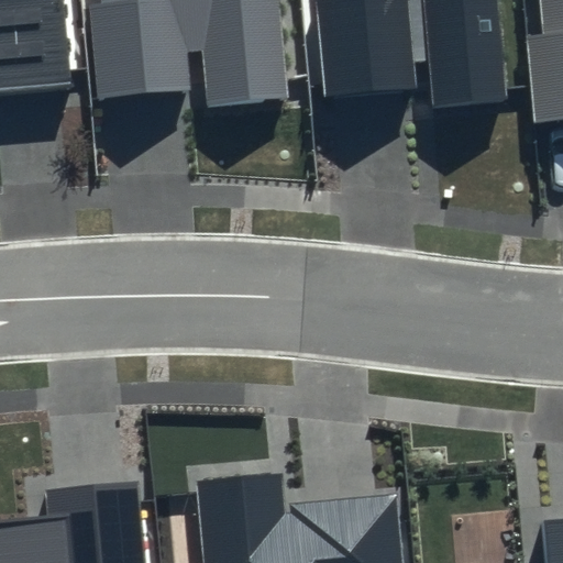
[(0,0),(0,96),(69,90),(61,0),(0,0)]
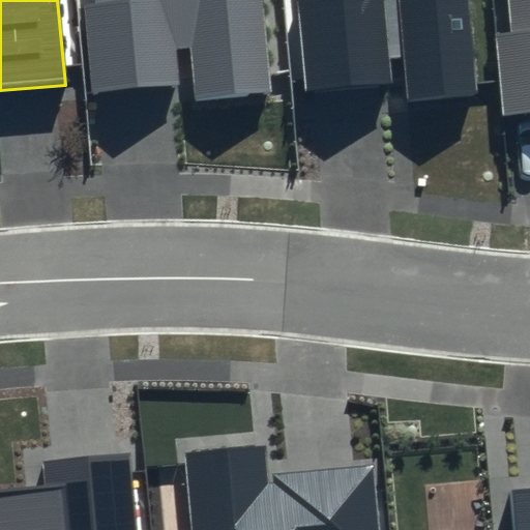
[(264,0),(96,0),(97,5),(86,7),(95,94),(179,86),(176,51),(188,50),(193,100),(273,92),(264,0)]
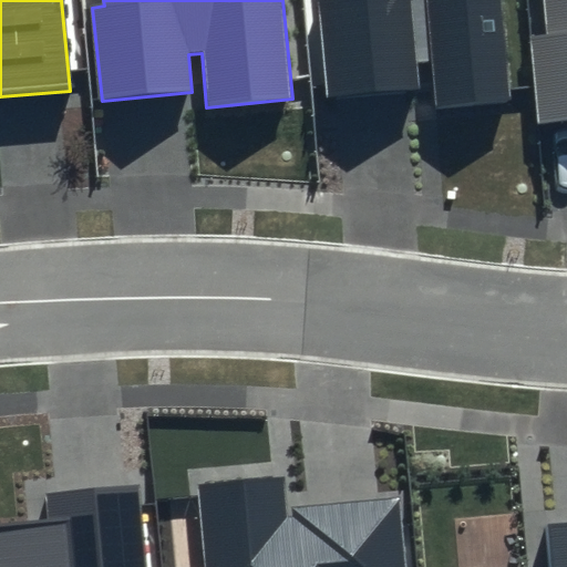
[(503,0),(329,0),(329,1),(318,2),(328,99),(419,90),(416,63),(431,62),(435,110),(514,102),(503,0)]
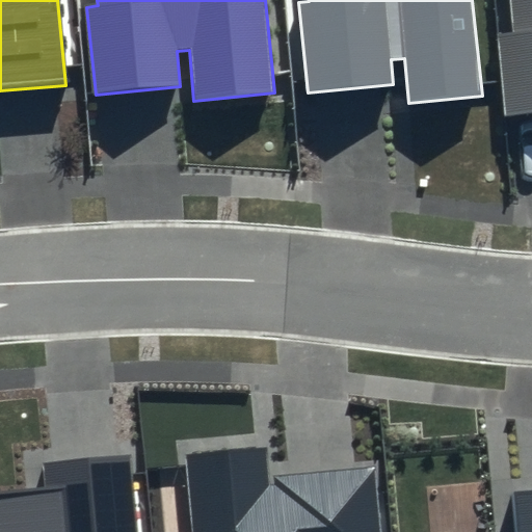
[(531,0),(509,0),(512,31),(496,33),(504,115),(531,112),(531,0)]
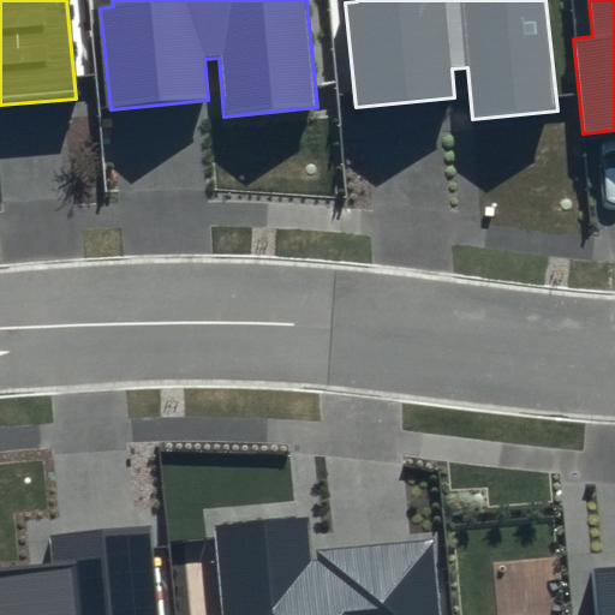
[(310,514),(214,524),(222,614),(441,614),(435,539),(314,551),(310,514)]
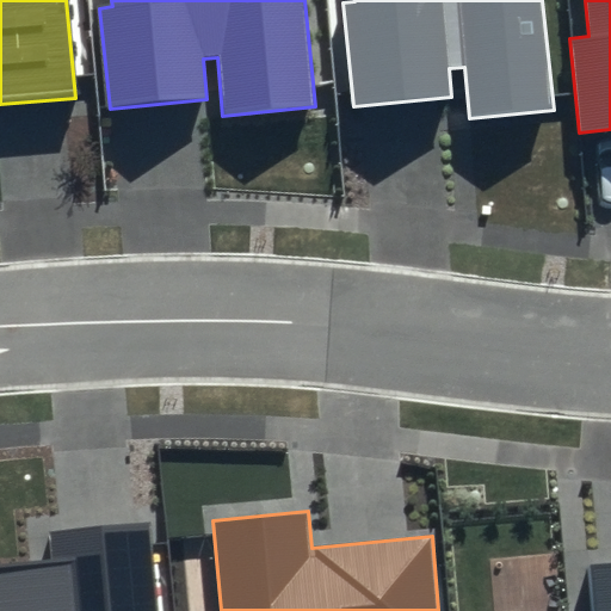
[(154,610),(147,525),(50,535),(53,561),(0,565),(0,610),(154,610)]
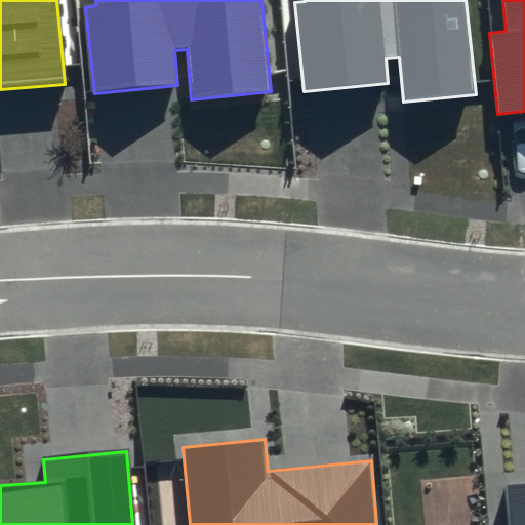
[(524,524),(524,483),(505,486),(508,524),(524,524)]
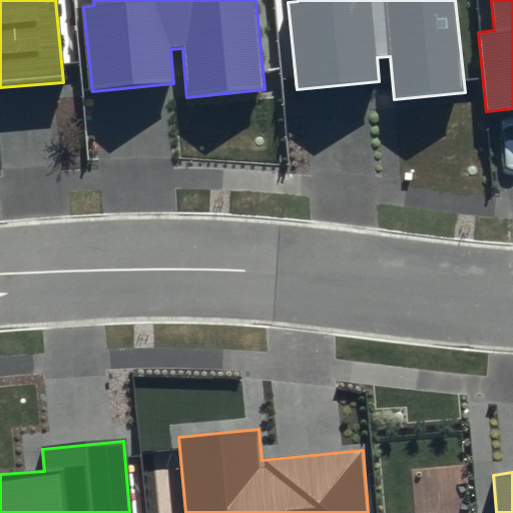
All buildings are outlined.
